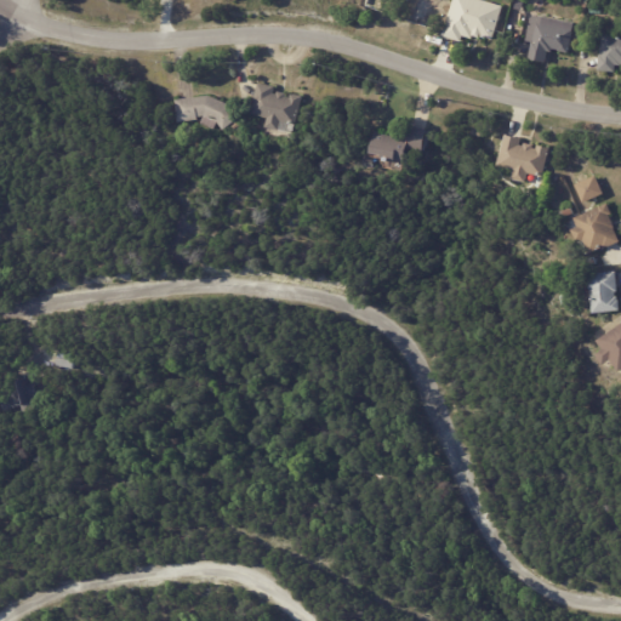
[(496,33),(494,41),(480,38),(479,40),(473,38),(473,41),(463,38),(461,44),(443,38),(454,0),(478,0),(503,9),(496,33)]
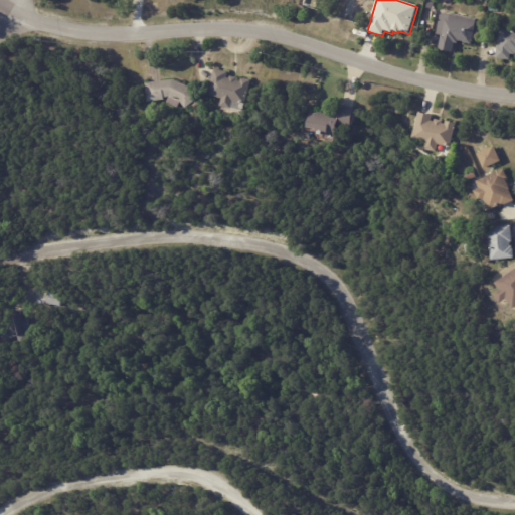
[(458,44),(455,43),(453,54),(440,51),(443,35),(444,35),(448,14),(478,20),(472,45),(464,43),(459,42),(459,44),(458,44)]
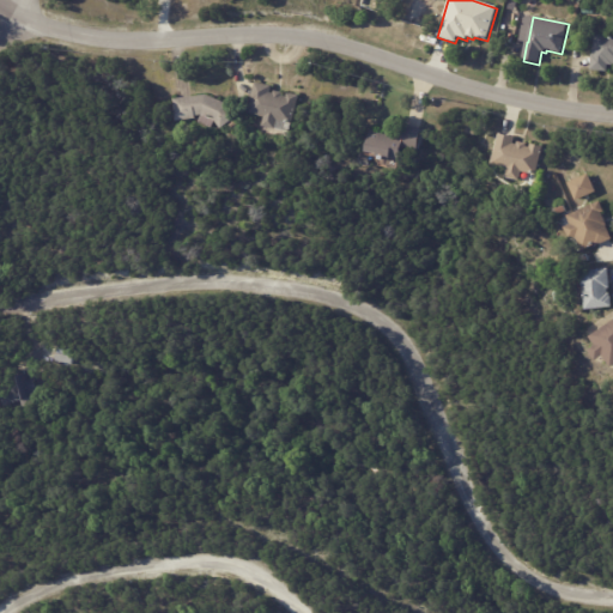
[(612,37),(612,66),(607,66),(607,73),(592,71),(593,56),(594,56),(596,36),(612,37)]
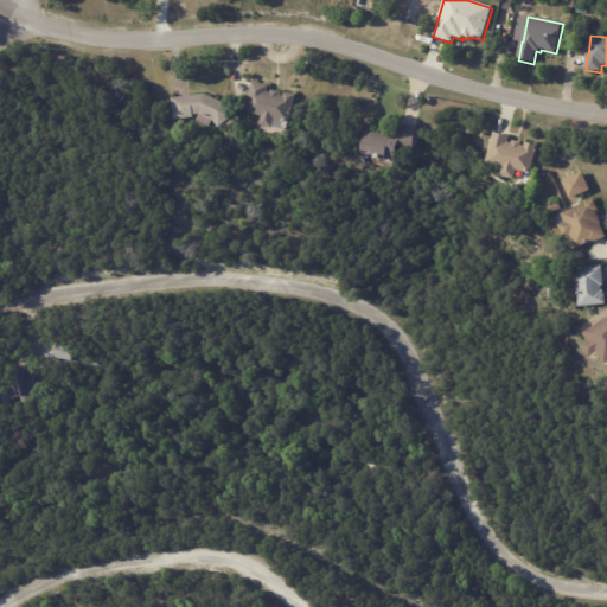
[(254,80),(269,83),(268,89),(272,90),(273,88),(281,90),(280,93),(285,94),(285,90),(296,93),(291,120),(276,117),(274,126),(259,122),(261,113),(247,109),(249,97),(253,80),(254,80)]
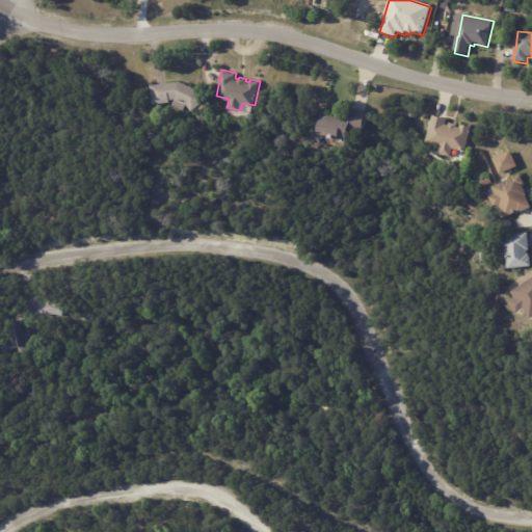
[(191,108),(186,102),(176,97),(169,98),(169,101),(153,102),(151,84),(179,80),(198,88),(205,98),(191,108)]
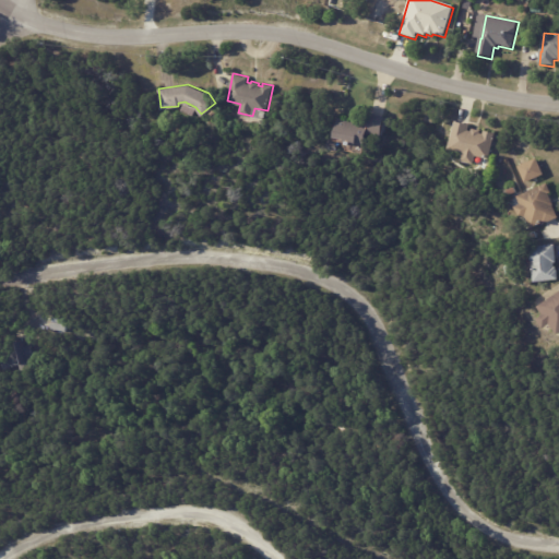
[(375,113),(385,115),(381,135),(367,132),(365,143),(343,139),(344,135),(335,134),(339,116),(368,122),(370,111),(375,113)]
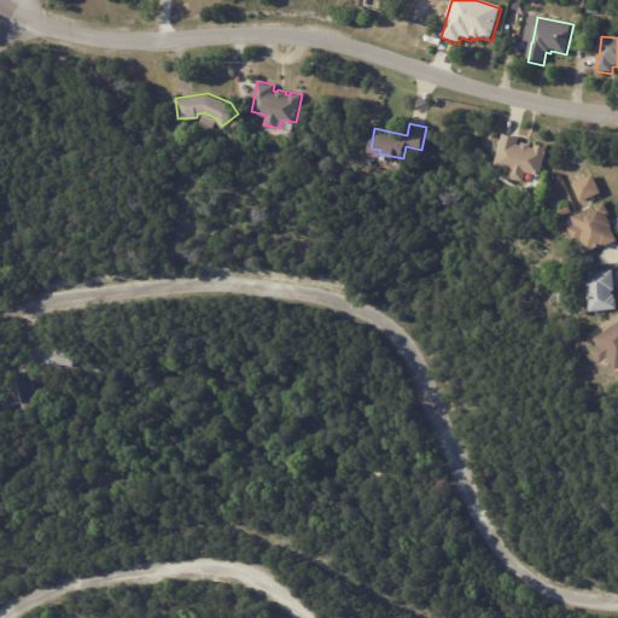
[(508,134),(520,138),(518,144),(523,144),(523,141),(531,144),(531,146),(535,147),(536,144),(548,147),(541,175),(526,172),(524,181),(511,178),(513,168),(496,163),(503,134),(508,134)]
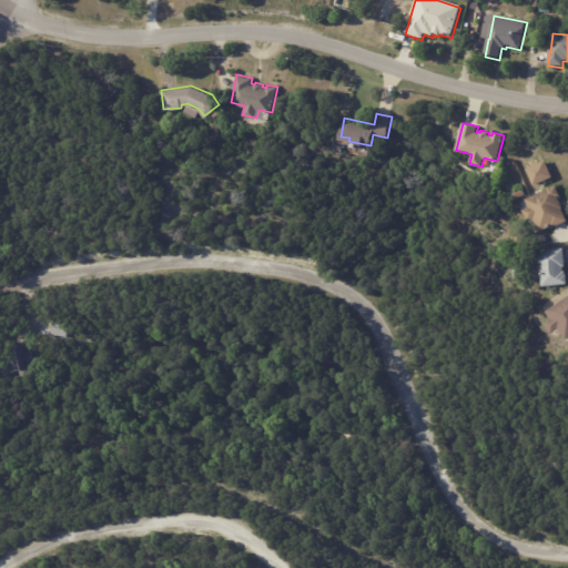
[(533,184),(551,178),(546,161),(527,168),(533,184)]
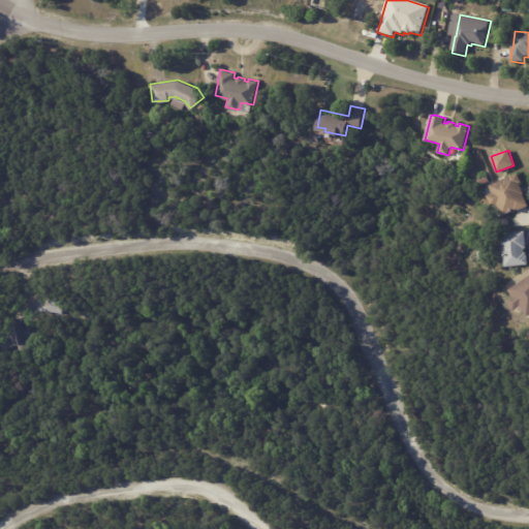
[(522,187),(525,194),(524,194),(528,206),(516,211),(516,210),(503,215),(499,204),(493,207),(488,195),(494,193),(490,185),(519,174),(522,182),(520,183),(522,187)]
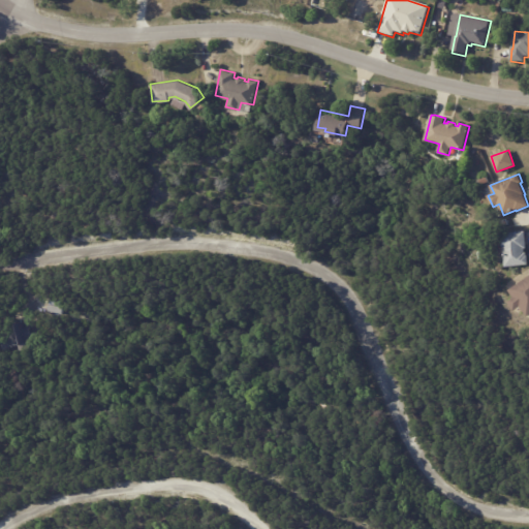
[(488,176),(490,181),(481,184),(479,179),(488,176)]
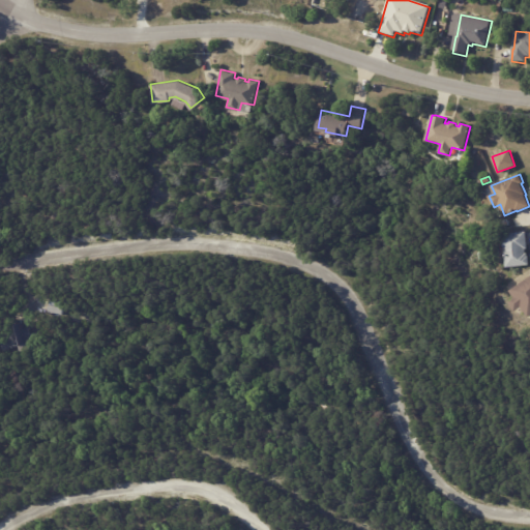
[(527,233),(528,249),(527,249),(527,254),(529,254),(529,257),(529,265),(507,266),(506,246),(504,245),(504,242),(505,241),(505,234),(527,232),(527,233)]
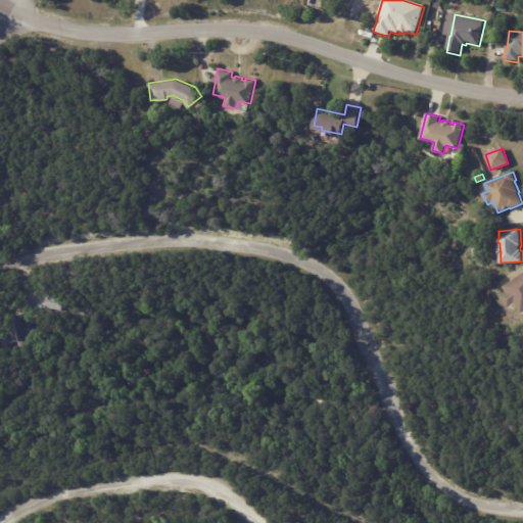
[(522,308),(522,310),(515,299),(509,303),(504,294),(509,291),(504,284),(522,272),(522,308)]
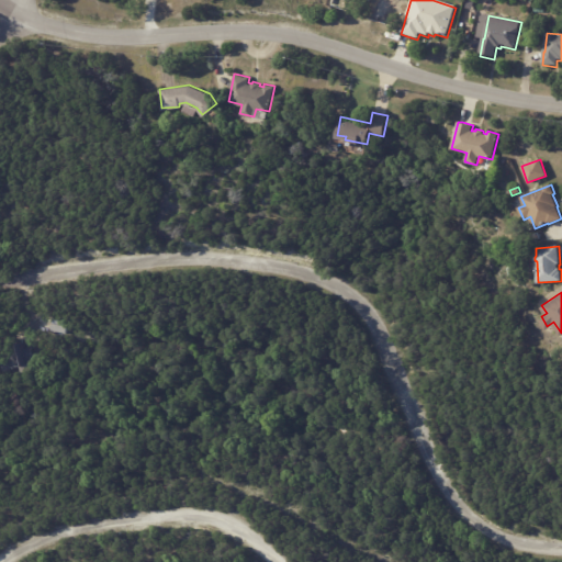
[(48,329),(49,324),(66,327),(65,333),(48,329)]
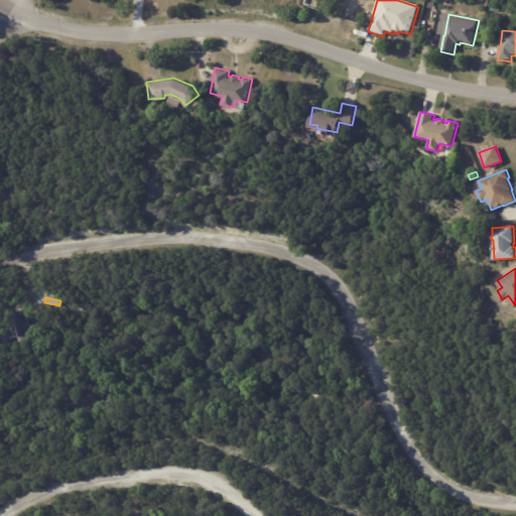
[(24,317),(27,331),(0,338),(0,324),(9,321),(7,313),(19,309),(22,318),(24,317)]
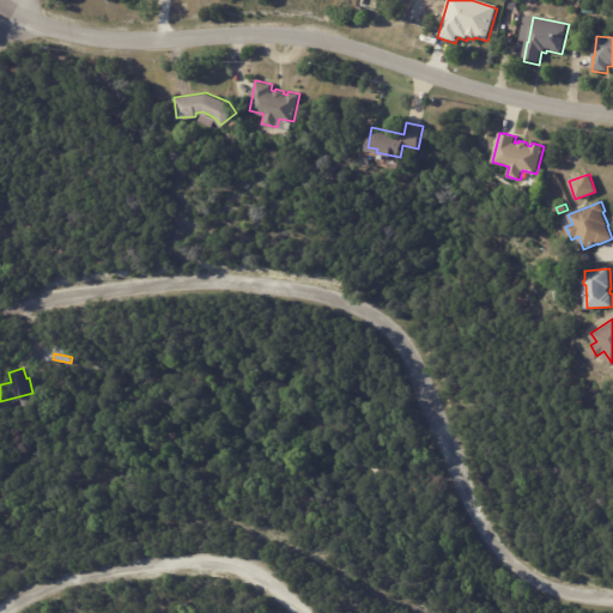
All buildings are outlined.
